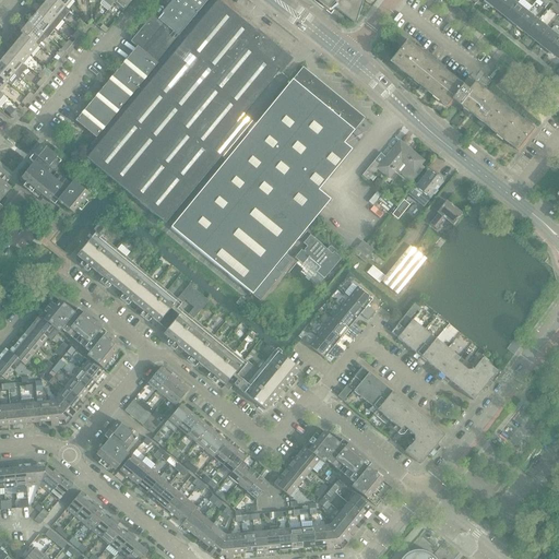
[(70,11),(66,8),(56,0),(46,0),(43,4),(62,21),(70,11)]
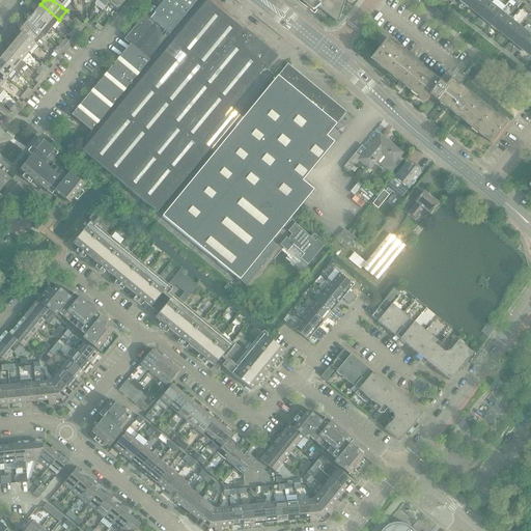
[(148,60),(197,0),(165,0),(150,19),(145,15),(123,40),(130,46),(73,115),(91,131),(148,61),(148,60)]
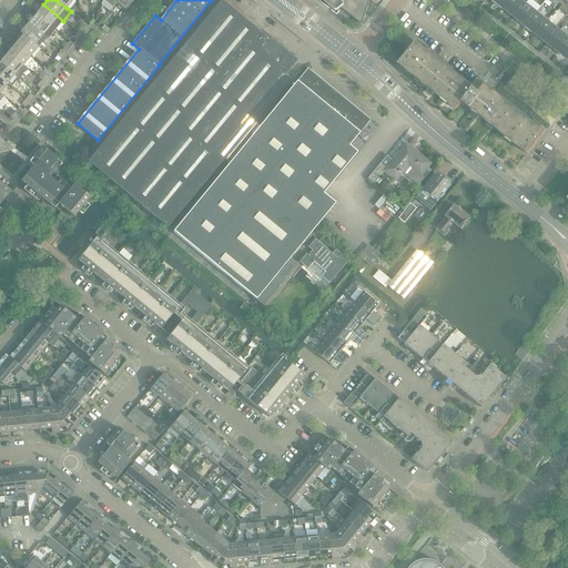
[(215,0),(99,141),(84,159),(168,227),(223,160),(216,153),(246,117),(284,72),(286,74),(297,61),(262,31),(260,33),(220,0),(215,0)]
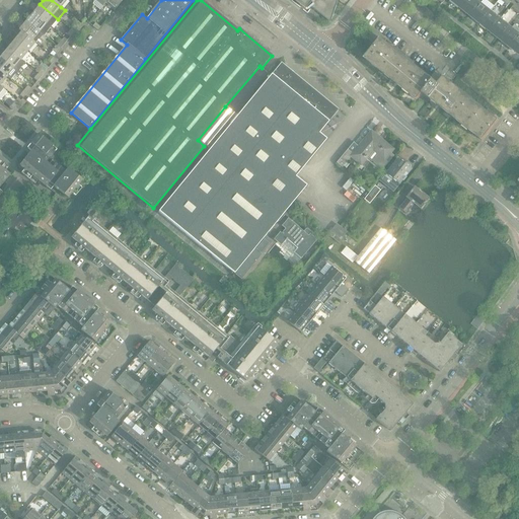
[(99,10),(105,3),(107,0),(93,0),(92,4),(99,10)]
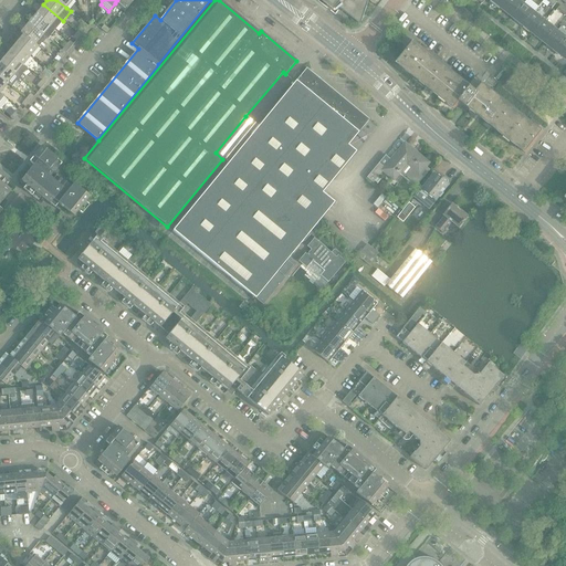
[(134,0),(117,0),(115,3),(125,11),(134,0)]
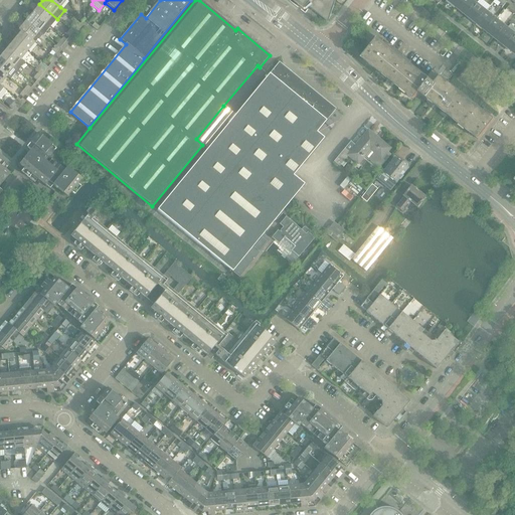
[(291,0),(305,11),(308,7),(327,23),(335,0),(291,0)]
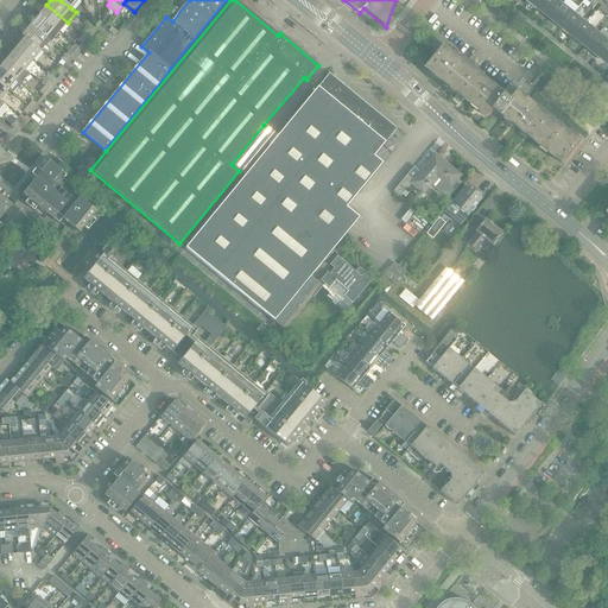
[(526,0),(527,0),(539,10),(546,0),(526,0)]
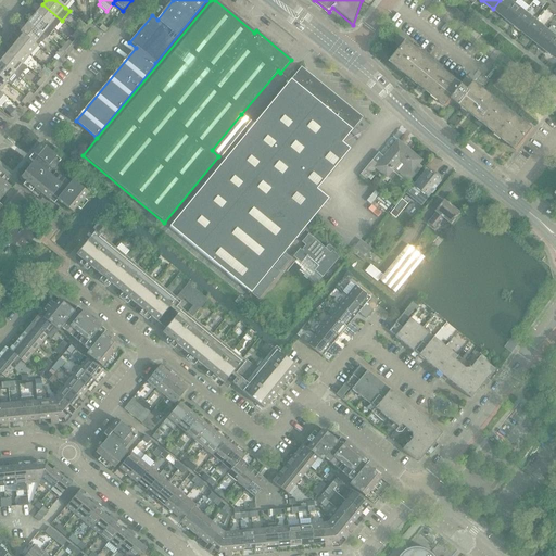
[(500,0),(493,9),(504,17),(515,3),(509,0),(500,0)]
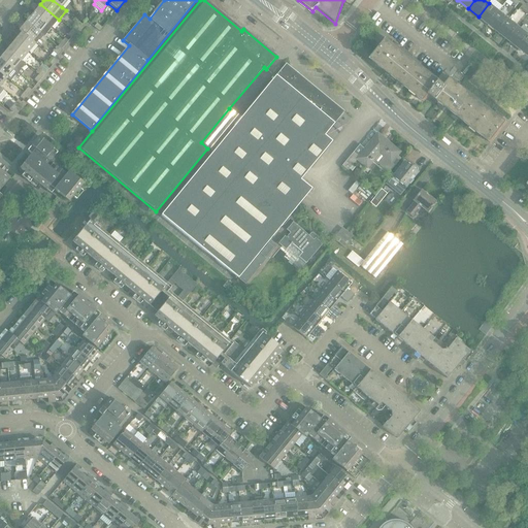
[(479,17),(489,25),(499,11),(489,3),(479,17)]
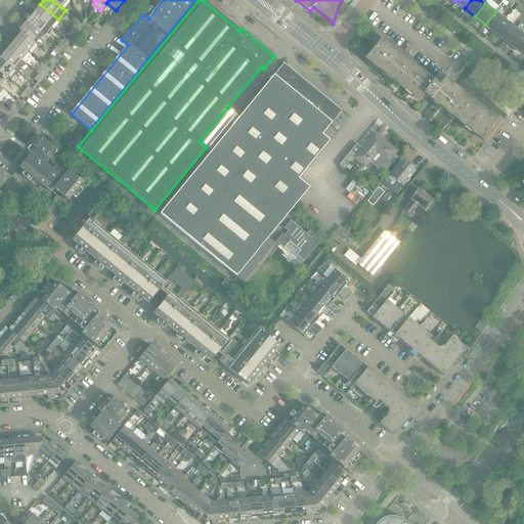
[(40,4),(34,12),(51,28),(58,19),(40,4)]
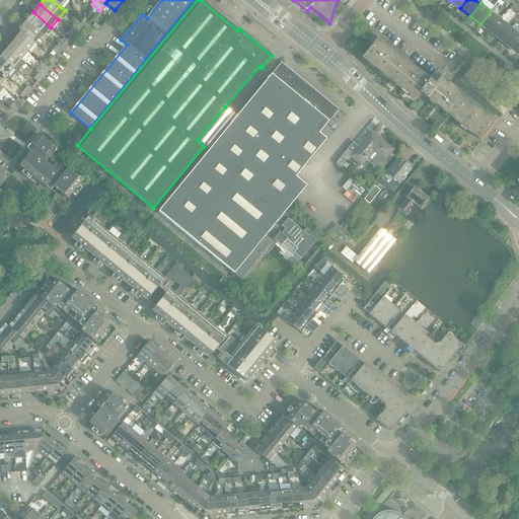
[(480,24),(490,32),(500,19),(491,11),(480,24)]
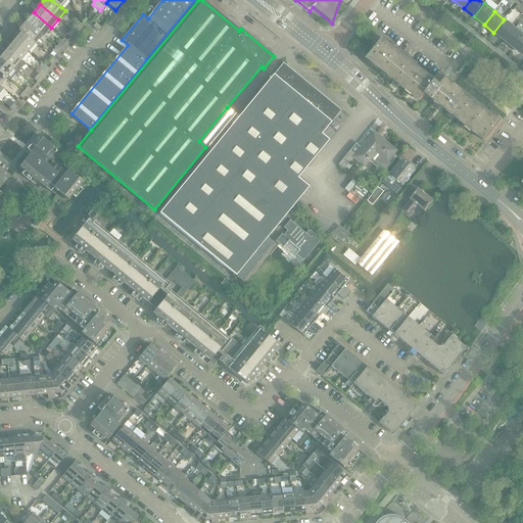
[(34,12),(27,20),(44,36),(45,36),(51,28),(34,12)]
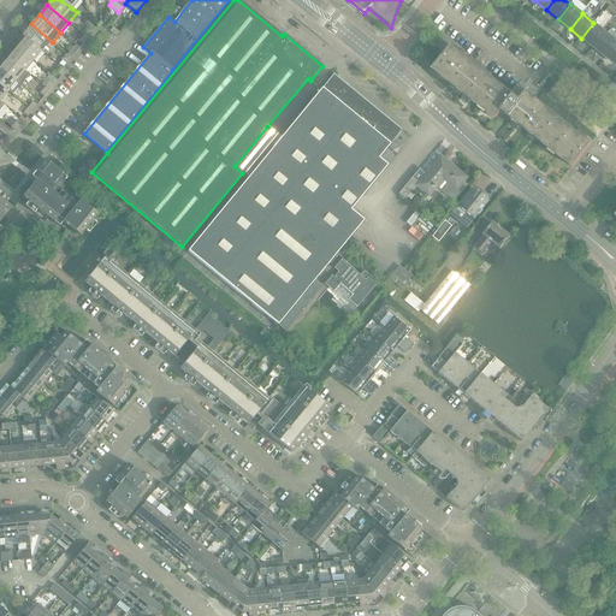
[(581,39),(593,47),(605,33),(593,23),(581,39)]
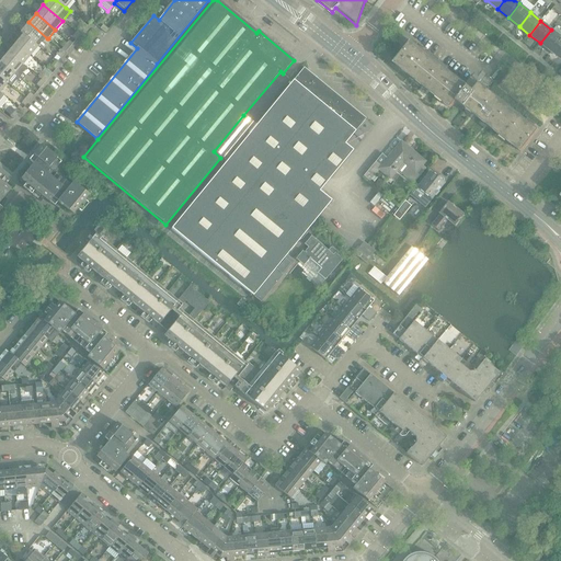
[(44,42),(47,38),(29,22),(20,32),(23,34),(38,46),(43,41),(44,42)]
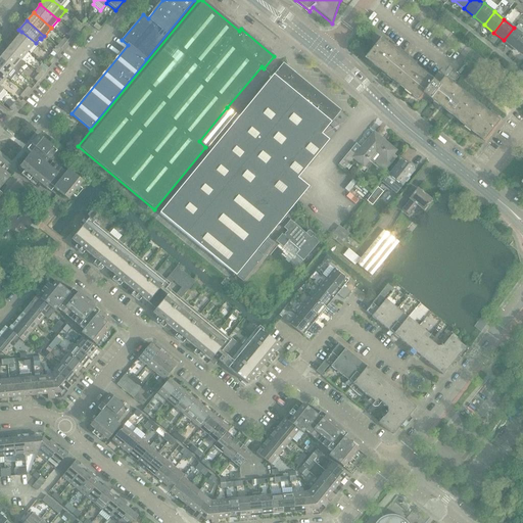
[(504,40),(514,48),(522,36),(522,34),(514,28),(504,40)]
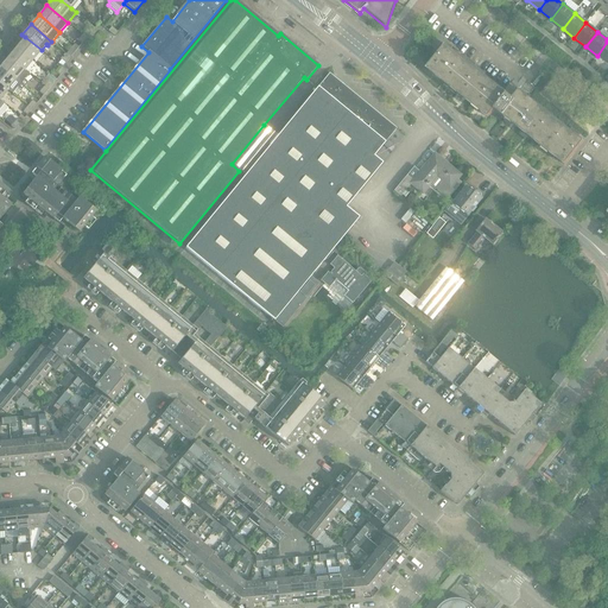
[(83,35),(77,42),(81,45),(87,38),(83,35)]
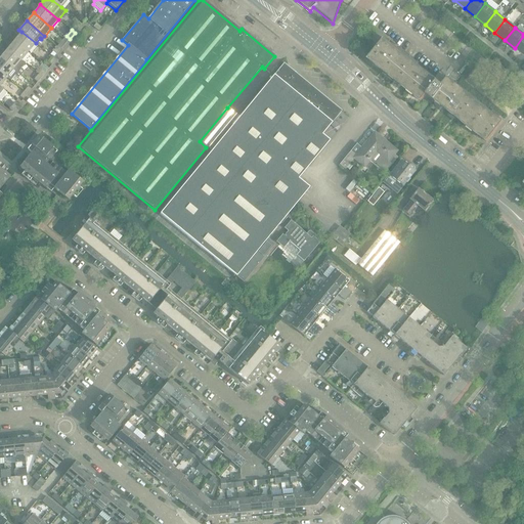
[(29,52),(36,43),(22,32),(14,40),(29,52)]
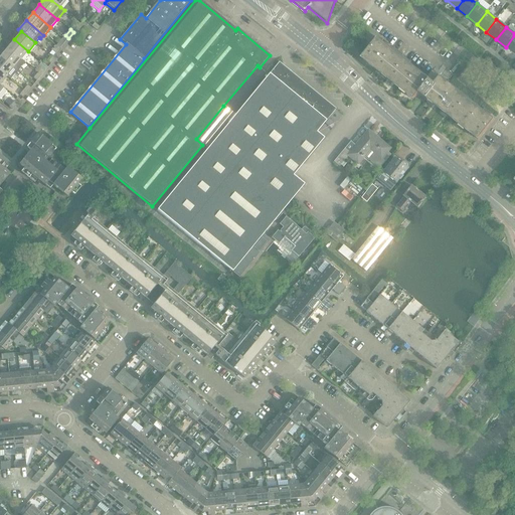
[(514,35),(506,47),(514,54),(514,35)]
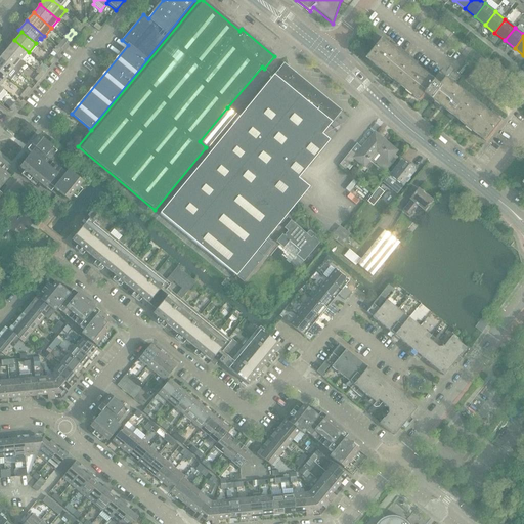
[(64,38),(57,47),(60,50),(68,41),(64,38)]
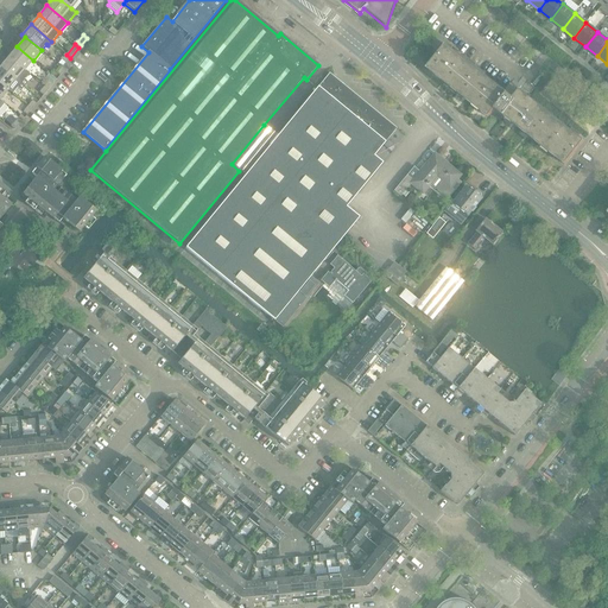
[(584,141),(546,112),(521,93),(515,101),(508,95),(451,51),(451,50),(445,45),(428,69),(488,118),(492,114),(500,121),(504,116),(565,165),(584,141)]
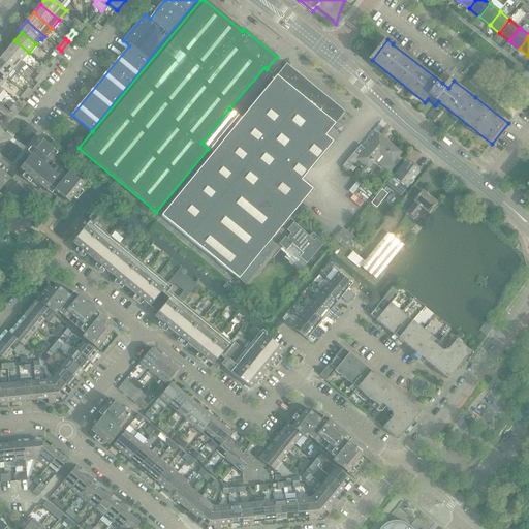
[(22,61),(29,53),(14,40),(7,49),(22,61)]
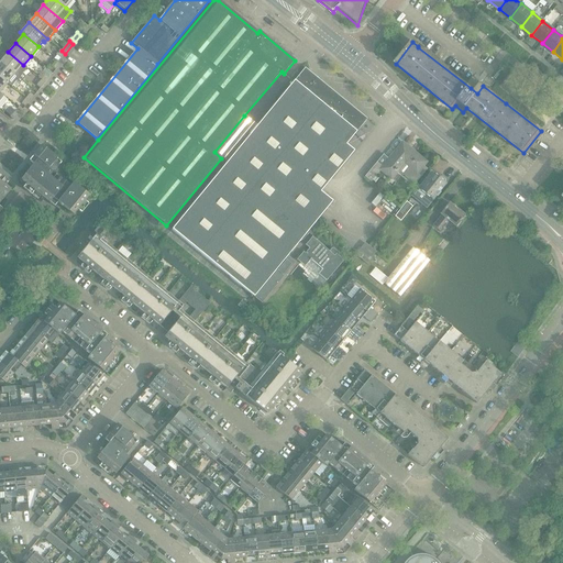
[(28,68),(23,65),(8,52),(0,62),(23,80),(26,77),(23,74),(28,68)]
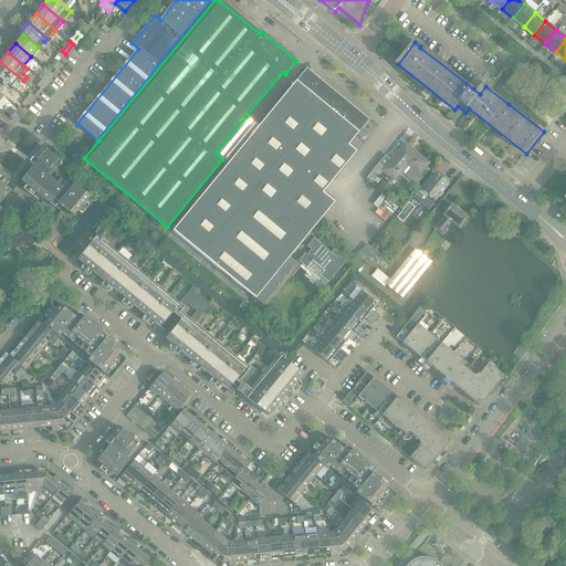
[(20,85),(23,81),(0,62),(0,61),(0,76),(8,83),(12,87),(17,82),(20,85)]
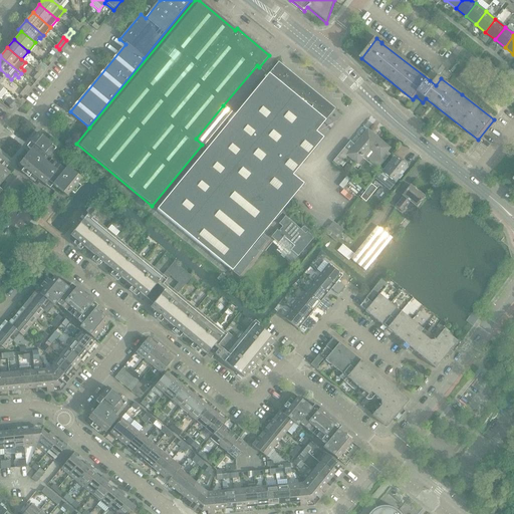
[(41,62),(38,65),(45,71),(48,67),(41,62)]
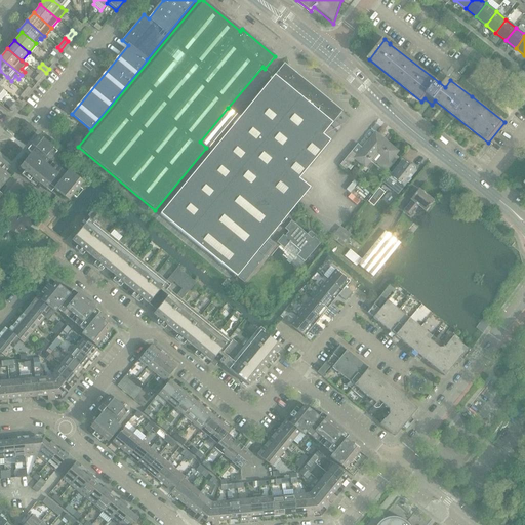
[(211,152),(160,213),(237,277),(244,283),(275,244),(268,239),(286,216),(310,188),(298,178),(330,140),(323,134),(328,128),(330,125),(334,128),(339,126),(334,121),(342,111),(284,64),(211,152)]
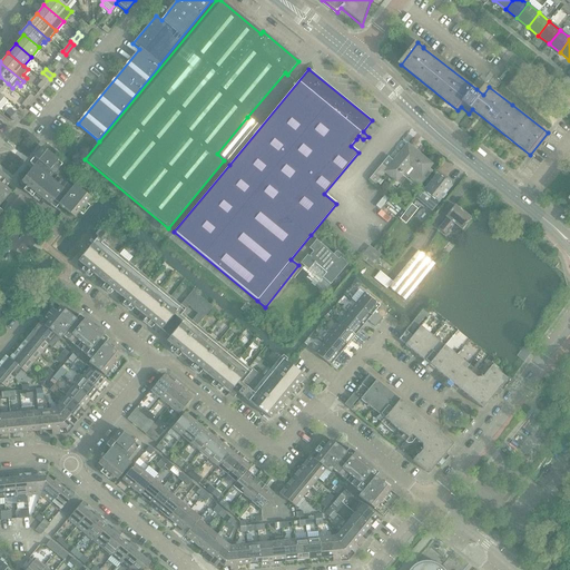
[(432,172),(428,168),(431,165),(408,145),(393,161),(387,157),(381,165),(381,164),(369,179),(374,184),(384,174),(395,183),(402,174),(419,187),(432,172)]
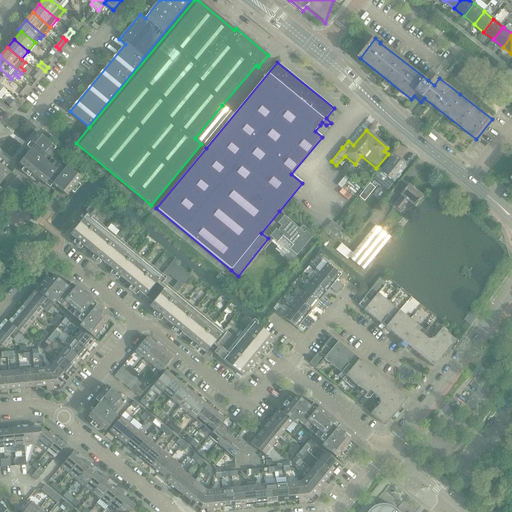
[(21,160),(19,163),(36,177),(41,181),(49,188),(53,184),(57,188),(66,195),(70,190),(77,183),(81,178),(66,166),(64,169),(51,158),(48,162),(45,160),(56,147),(38,132),(26,146),(30,149),(29,151),(21,160)]
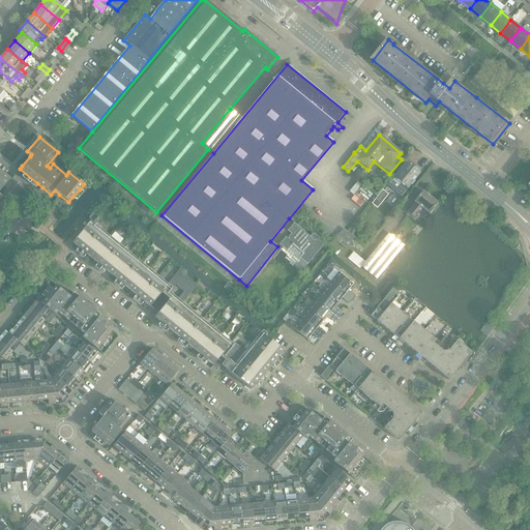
[(407,162),(388,184),(402,195),(420,173),(419,172),(419,170),(416,167),(413,167),(407,162)]
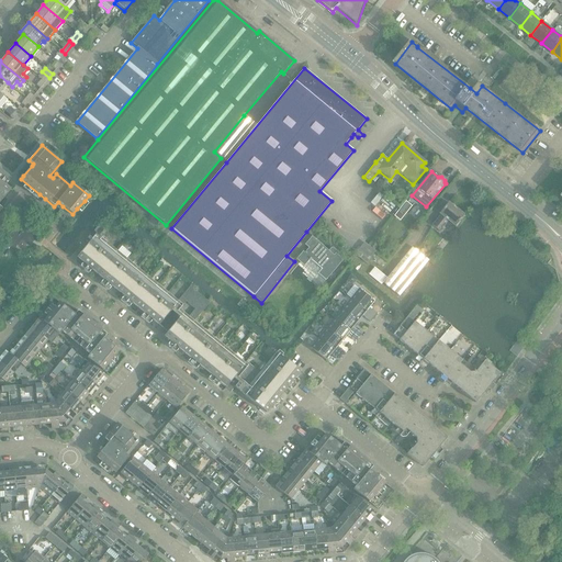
[(0,202),(11,190),(6,186),(0,180),(0,202)]
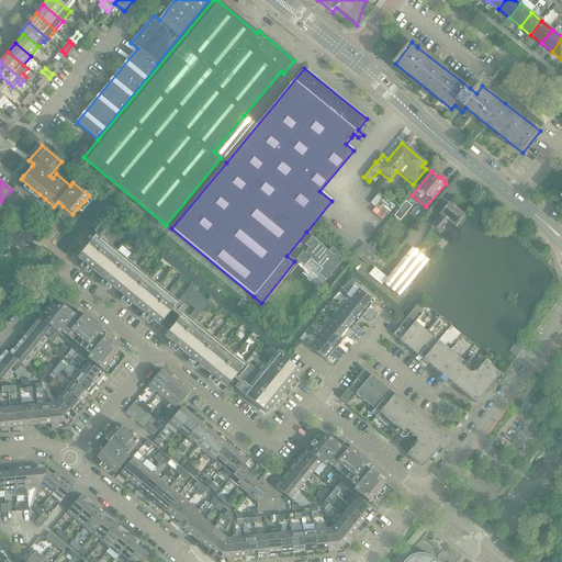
[(406,200),(398,208),(405,214),(413,205),(406,200)]
